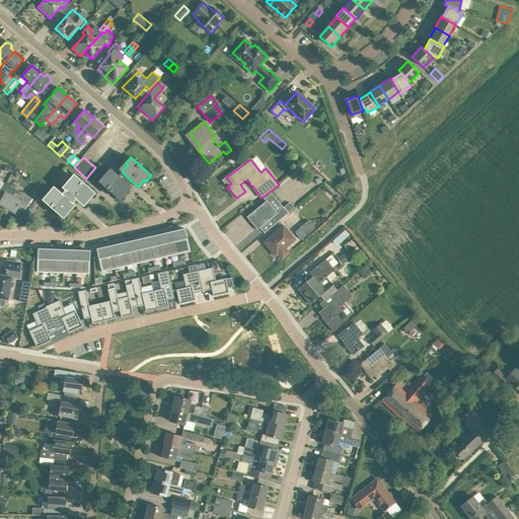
[(90,173),(99,181),(103,176),(105,178),(108,175),(97,165),(95,167),(90,173)]
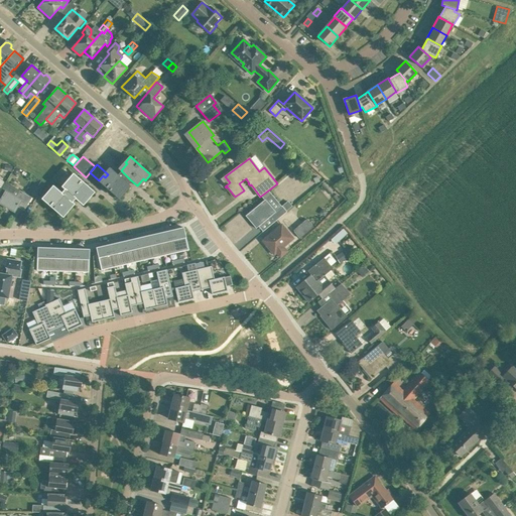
[(108,174),(105,177),(103,175),(99,180),(117,197),(123,190),(125,191),(130,186),(127,184),(131,180),(122,171),(118,176),(111,170),(108,174)]
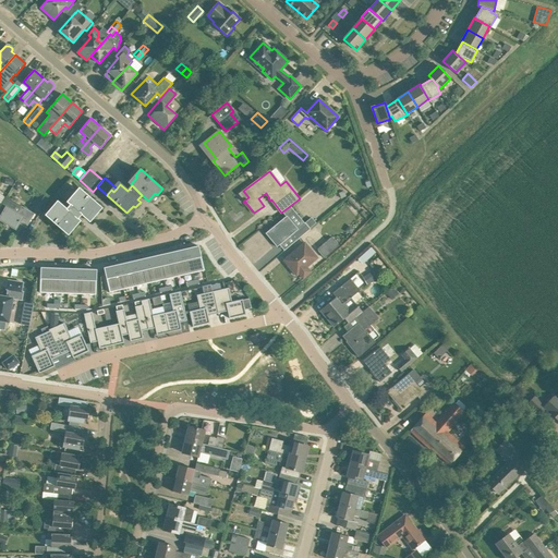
[(101,208),(93,201),(79,189),(74,194),(76,196),(70,204),(72,205),(68,209),(60,204),(53,210),(51,209),(46,215),(67,232),(73,226),(74,227),(80,221),(77,219),(81,214),(88,219),(95,213),(96,214),(101,208)]
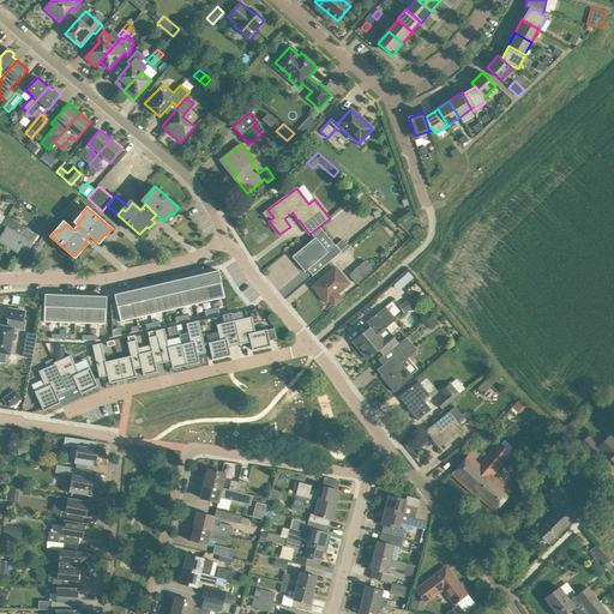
[(34,227),(43,233),(53,218),(43,212),(34,227)]
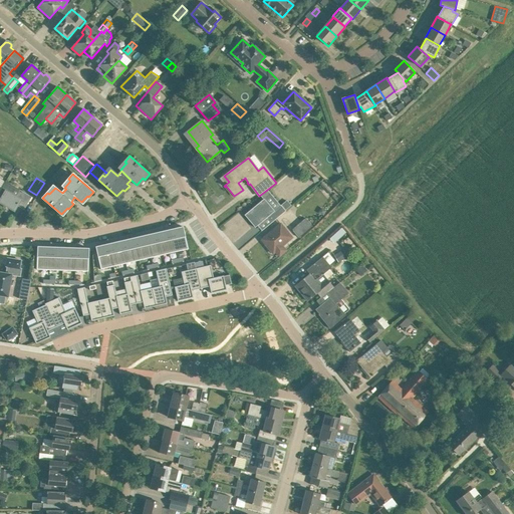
[(0,192),(0,196),(1,197),(1,198),(1,199),(0,200),(0,202),(14,211),(17,206),(24,210),(31,198),(6,183),(0,192)]
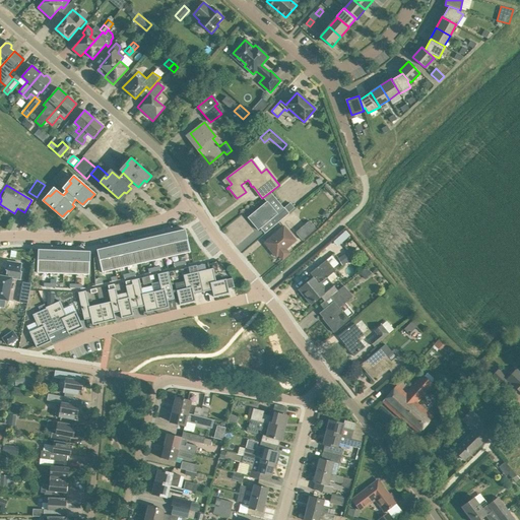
[(248,217),(258,230),(271,219),(275,224),(288,213),(278,201),(272,207),(267,201),(248,217)]
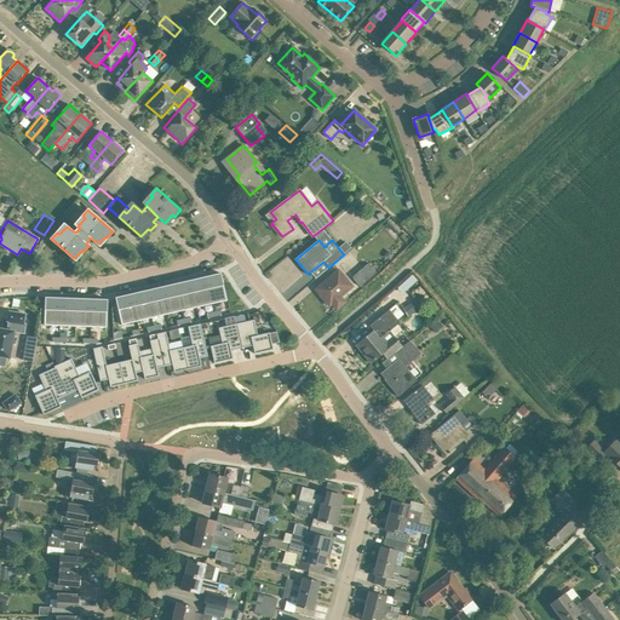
[(352,277),(361,287),(377,273),(368,264),(352,277)]
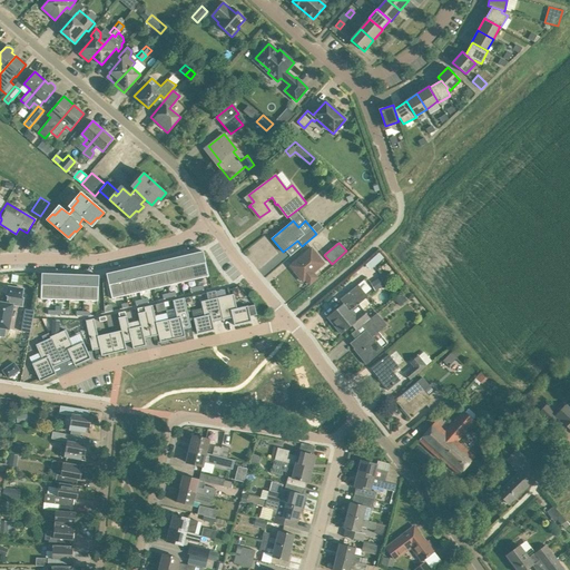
[(324,264),(311,248),(300,257),(302,261),(300,263),(292,268),(303,282),(305,279),(310,285),(317,278),(313,273),(324,264)]
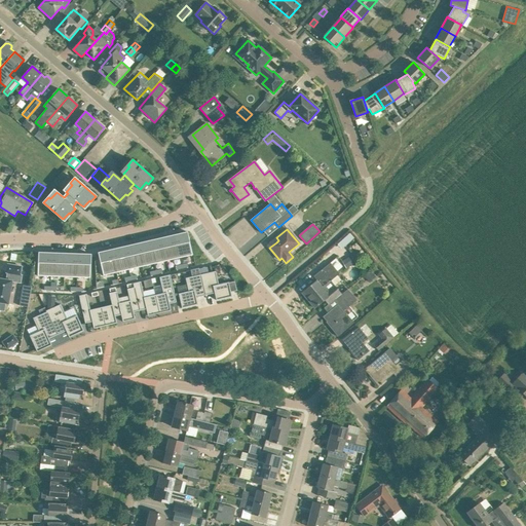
[(179,258),(192,255),(187,231),(174,234),(179,258)]
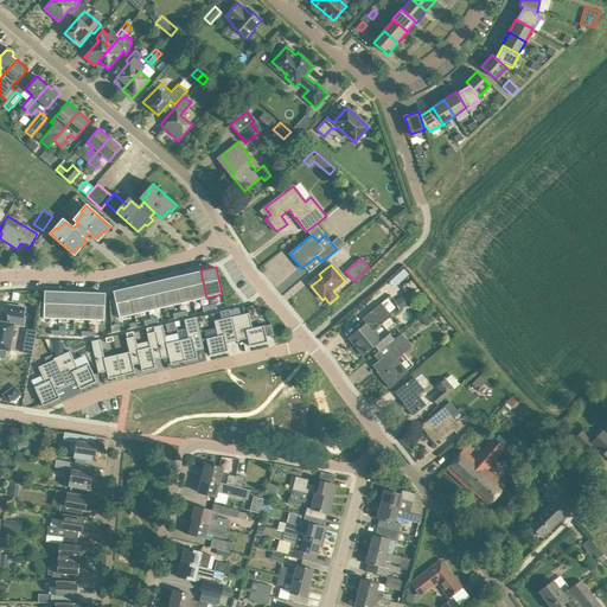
[(389,280),(393,286),(408,275),(404,269),(389,280)]
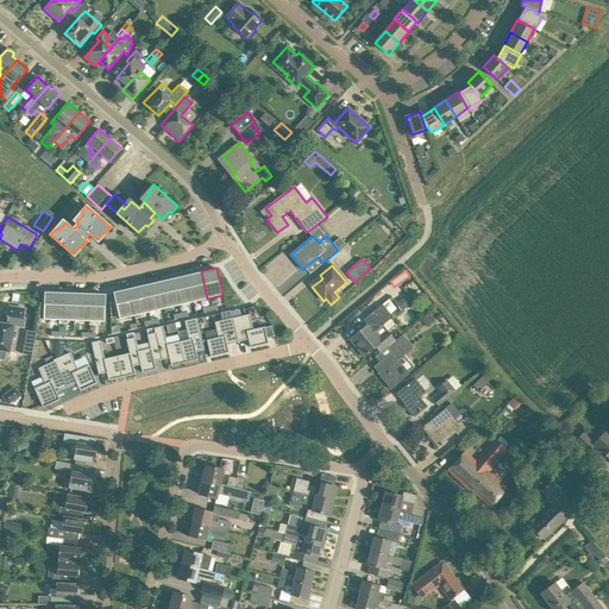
[(193,302),(207,299),(201,271),(187,275),(193,302)]
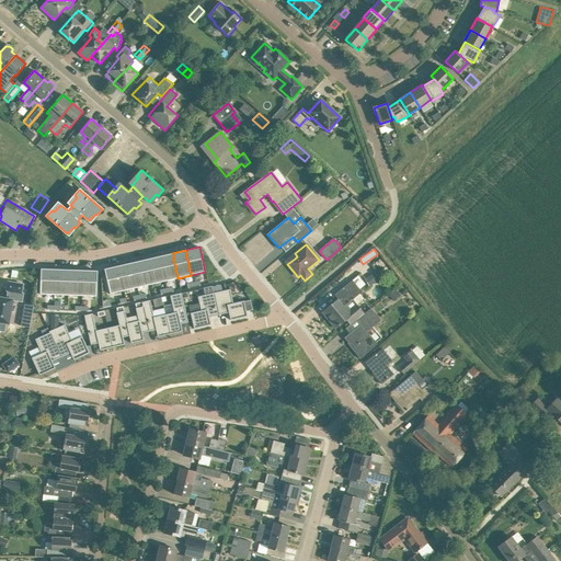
[(164,282),(178,278),(172,253),(158,256),(164,282)]
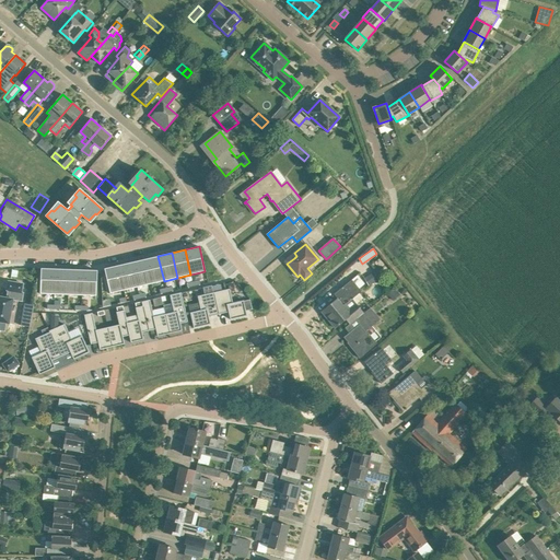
[(144,259),(150,283),(164,281),(158,256),(144,259)]
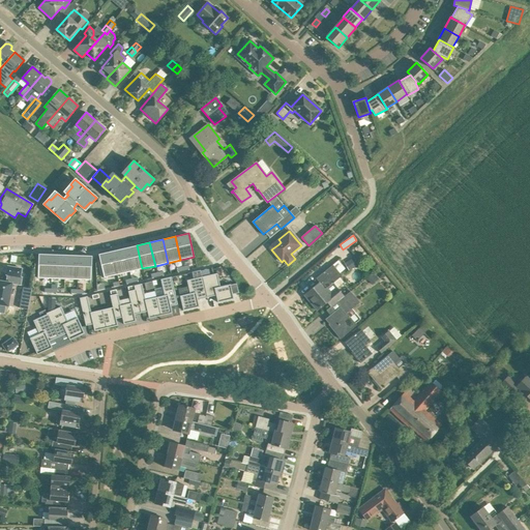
[(124,248),(129,271),(142,268),(137,245),(124,248)]
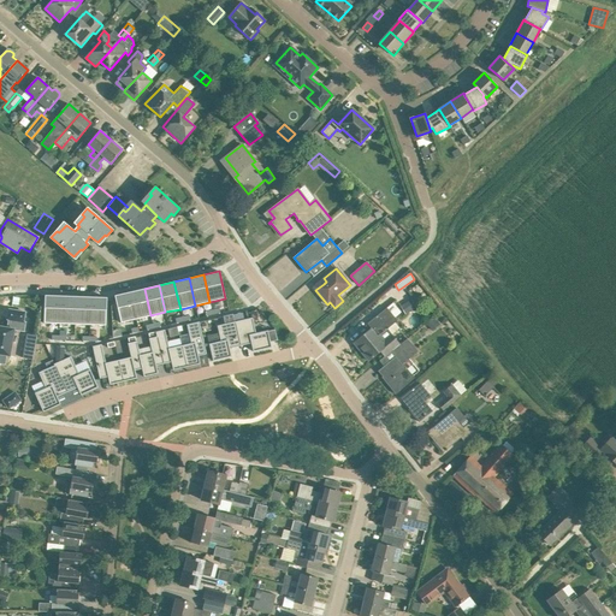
[(136,319),(150,315),(144,289),(130,292),(136,319)]
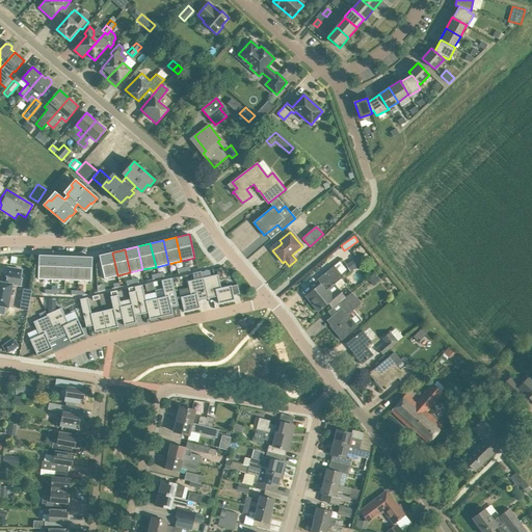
[(99,256),(104,278),(117,275),(112,253),(99,256)]
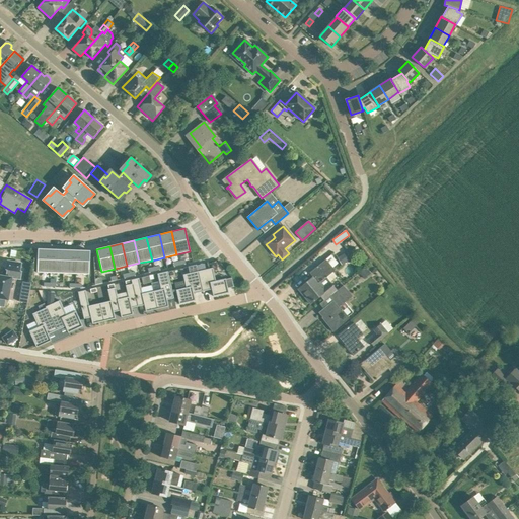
[(38,248),(36,273),(51,273),(51,249),(38,248)]
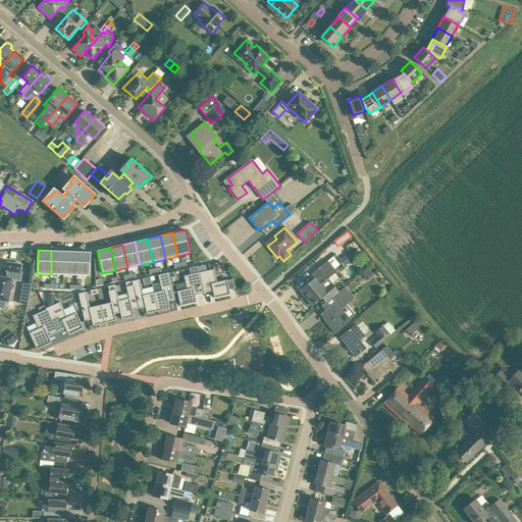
[(51,251),(51,274),(63,275),(64,251),(51,251)]
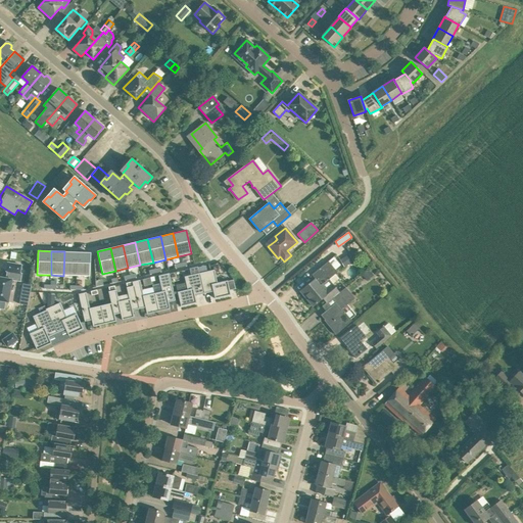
[(76,276),(77,252),(64,251),(63,276),(76,276)]
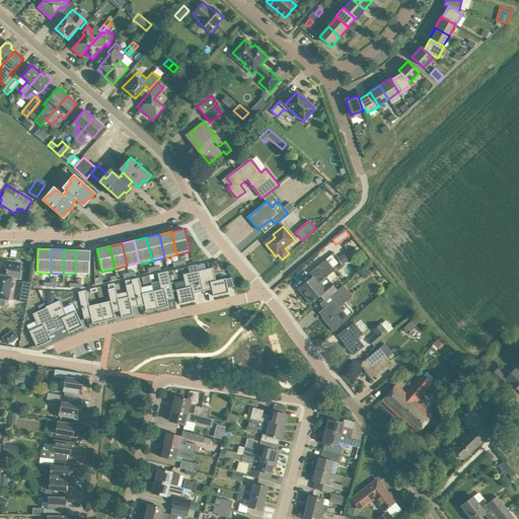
[(89,250),(76,250),(75,274),(88,275),(89,250)]
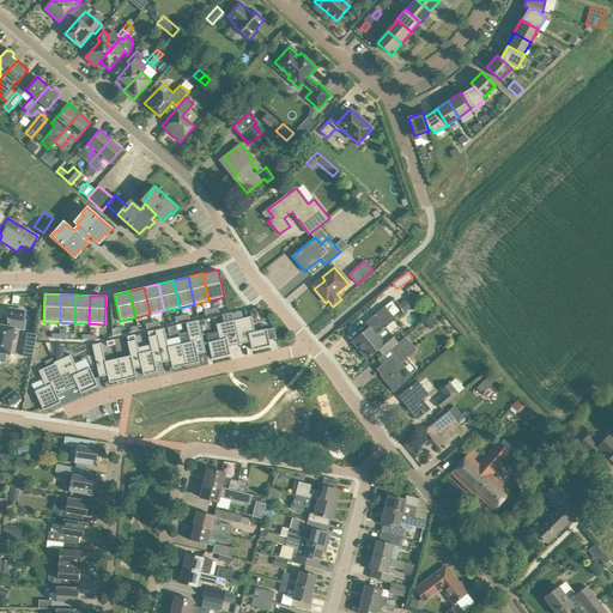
[(408,298),(401,303),(406,311),(414,307),(408,298)]
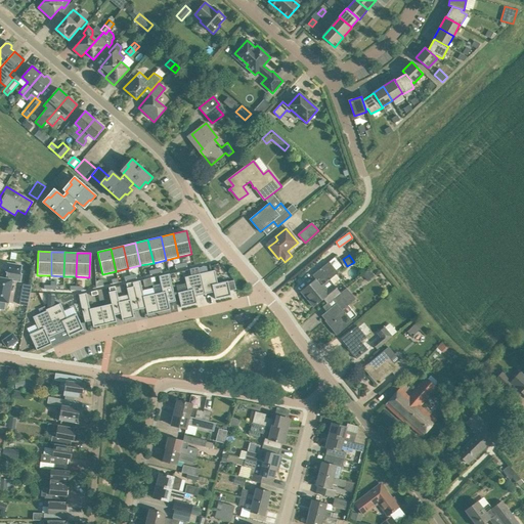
[(334,298),(340,293),(330,279),(338,273),(329,262),(312,275),(315,279),(302,292),(307,298),(306,298),(313,307),(323,299),(326,303),(334,298)]
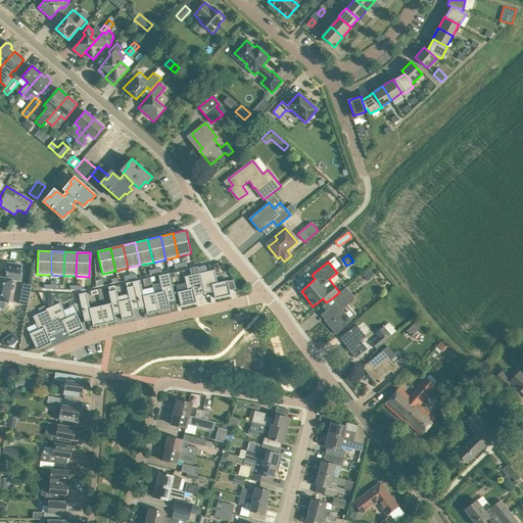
[(0,277),(0,300),(8,301),(11,280),(16,281),(18,273),(20,274),(21,266),(8,263),(6,271),(7,272),(6,279),(0,277)]
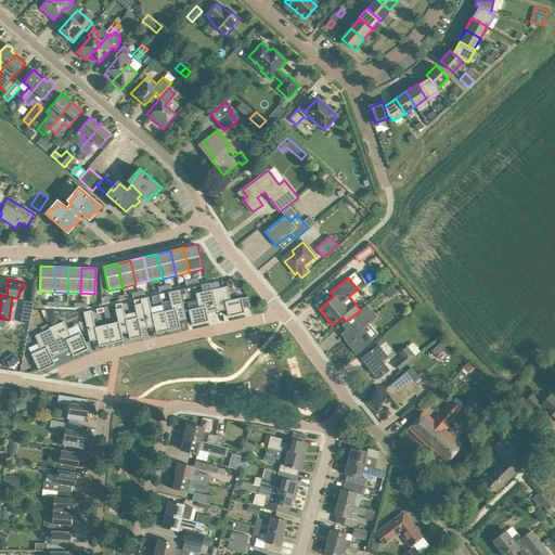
[(198,307),(189,310),(192,325),(208,321),(207,313),(217,311),(211,289),(209,283),(201,285),(203,292),(195,294),(198,307)]
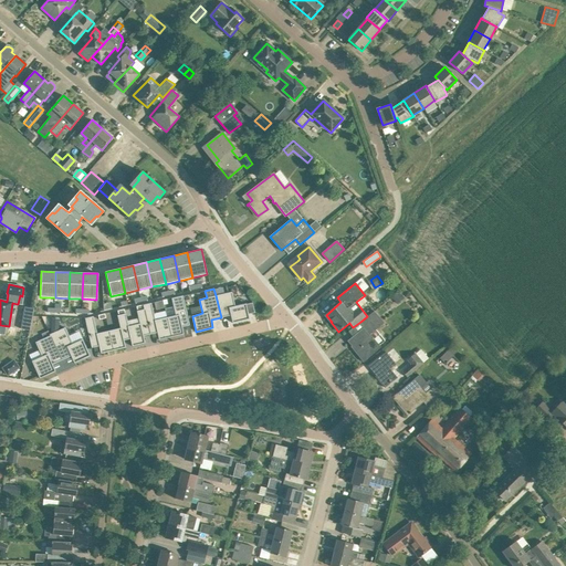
[(232,292),(216,295),(221,317),(231,315),(232,323),(250,318),(249,314),(254,313),(252,303),(245,304),(245,303),(236,306),(232,292)]
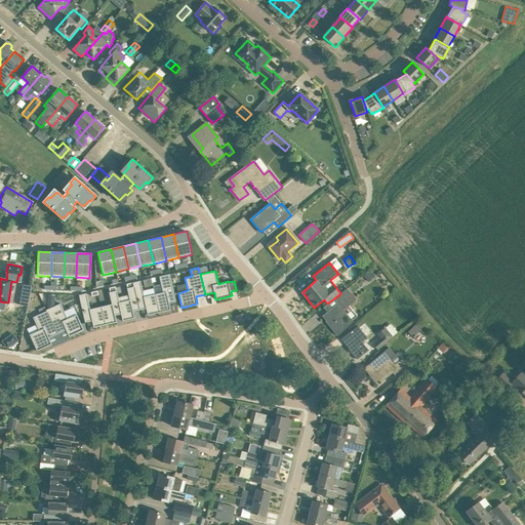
[(163,292),(155,294),(159,313),(170,310),(169,303),(175,301),(169,274),(159,277),(163,292)]
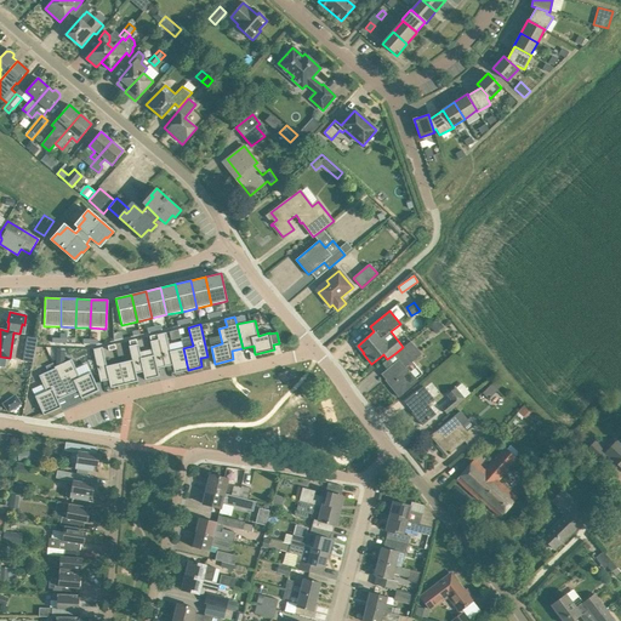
[(178,330),(169,332),(171,340),(180,337),(178,330)]
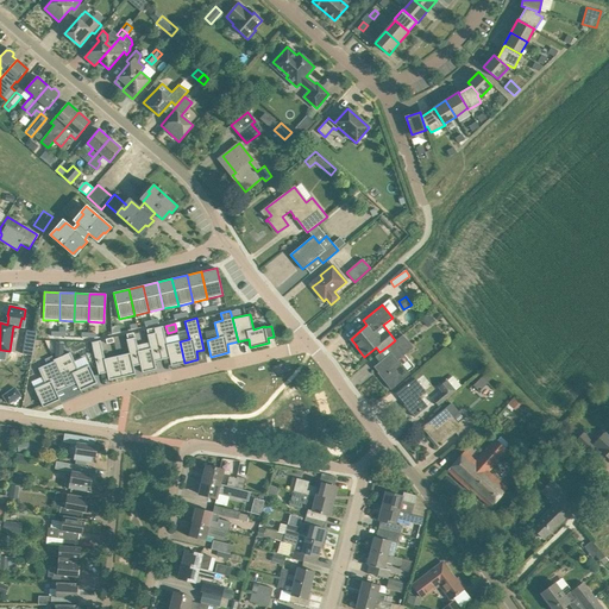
[(162,331),(156,332),(162,359),(169,358),(171,365),(184,363),(180,341),(167,344),(164,331),(162,331)]
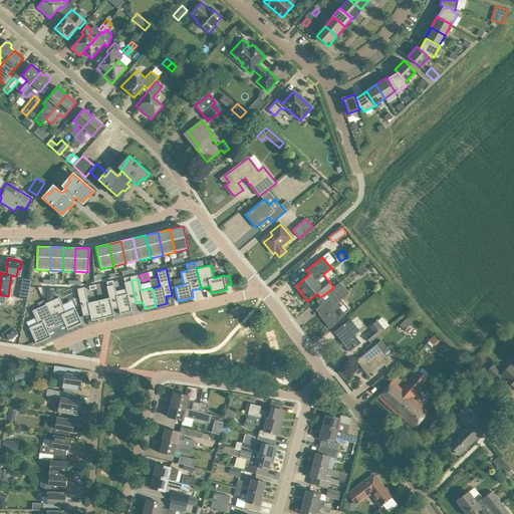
[(116,296),(118,307),(120,314),(132,311),(131,304),(137,303),(132,280),(125,282),(124,282),(126,294),(116,296)]
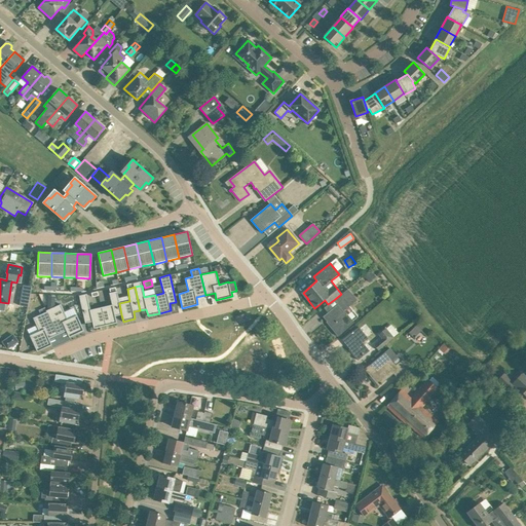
[(341,294),(335,299),(339,303),(323,316),(327,322),(328,321),(329,323),(328,324),(338,336),(353,323),(344,310),(357,300),(347,290),(341,294)]
